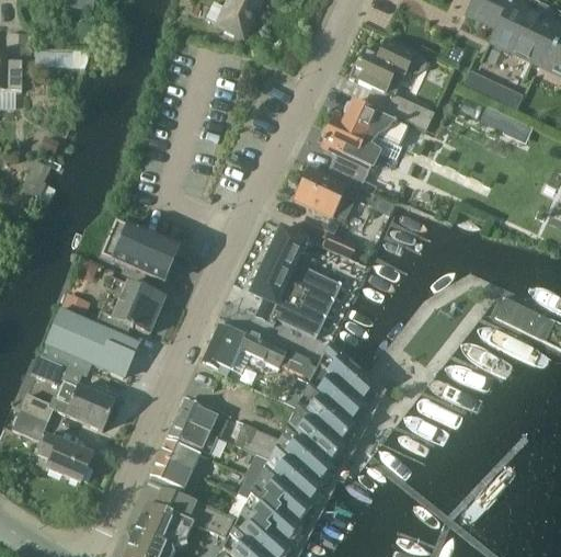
[(214,1),(206,18),(242,35),(259,0),(227,0),(225,6),(214,1)]
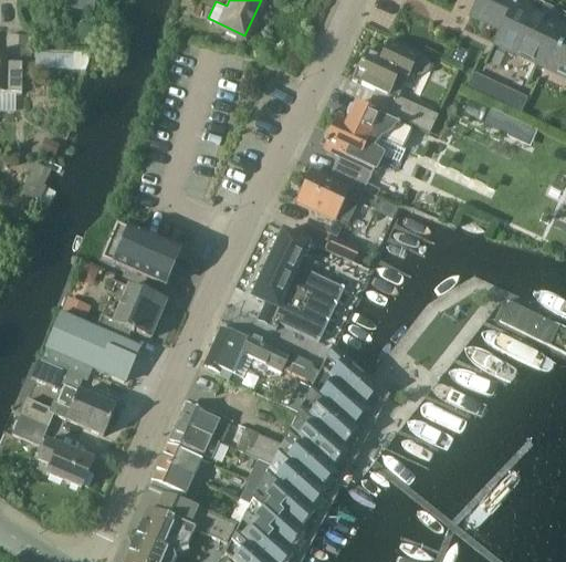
[(477,0),(472,11),(503,25),(496,40),(556,68),(554,72),(565,77),(565,25),(527,8),(530,1),(527,0),(477,0)]
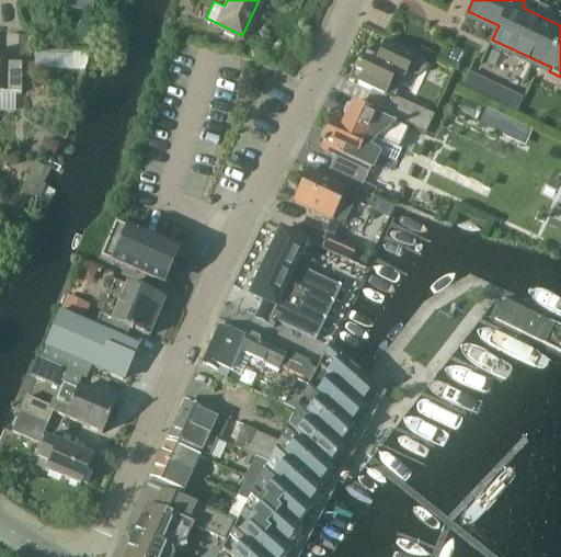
[(0,50),(0,89),(7,90),(21,90),(21,61),(30,61),(31,33),(19,33),(19,32),(7,32),(7,52),(0,50)]
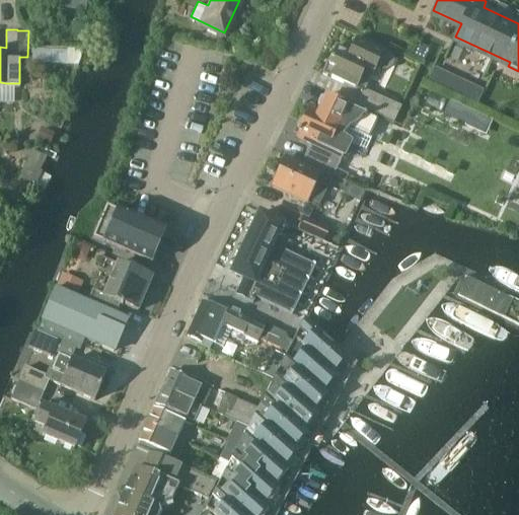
[(386,66),(390,64),(393,61),(393,57),(392,54),(389,51),(357,35),(351,50),(338,44),(334,51),(331,51),(327,61),(336,65),(331,74),(344,79),(337,94),(393,121),(400,104),(364,87),(376,63),(382,66),(386,66)]
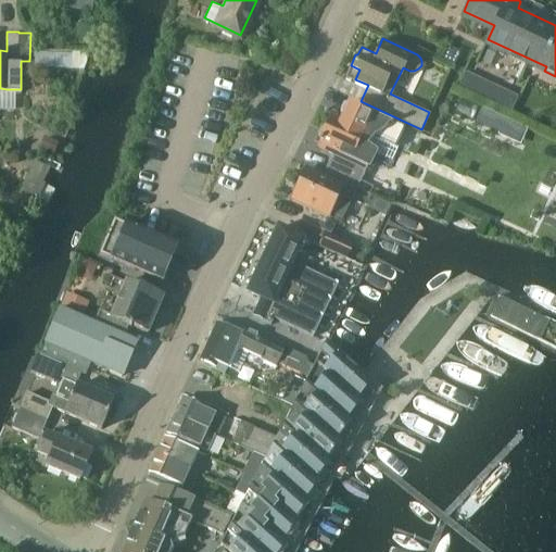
[(34,48),(33,64),(72,65),(73,50),(34,48)]
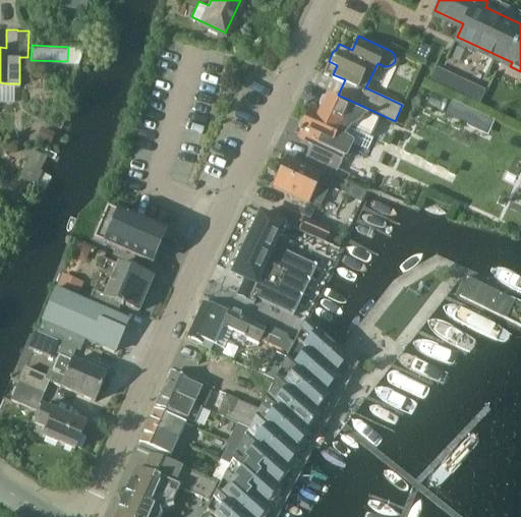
[(436,64),(429,78),(479,102),(485,88),(469,80),(465,90),(448,81),(453,72),(436,64)]
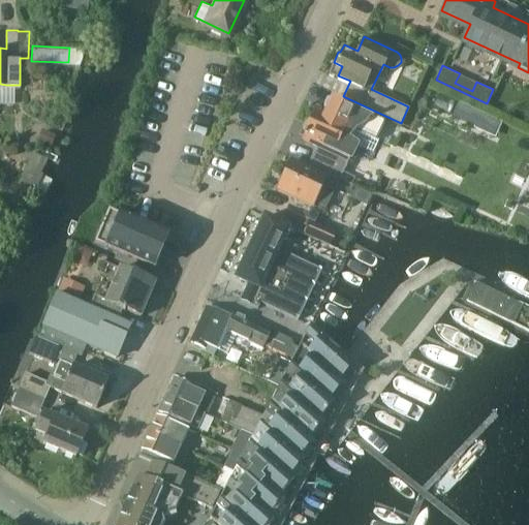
[(304,124),(306,127),(305,129),(307,130),(305,135),(318,143),(311,157),(312,160),(342,175),(359,142),(355,140),(361,128),(376,136),(384,118),(332,94),(325,107),(317,104),(310,118),(307,119),(304,124)]
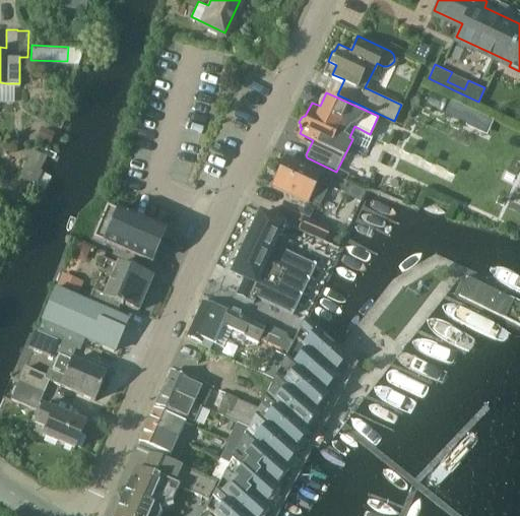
[(450,98),(445,110),(467,120),(465,123),(468,124),(475,110),(450,98)]
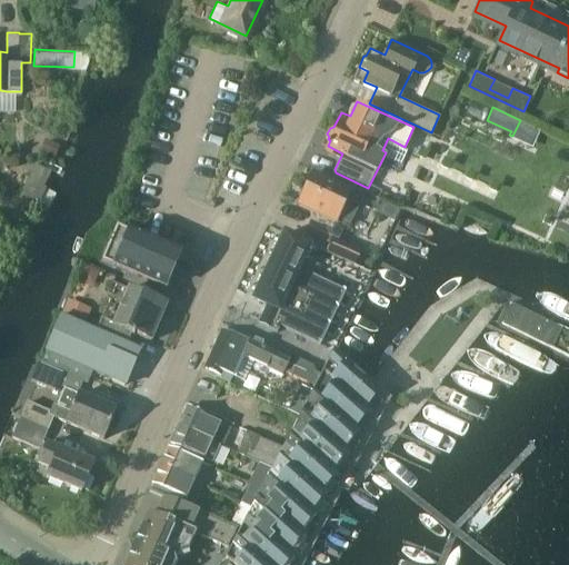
[(55,155),(59,142),(45,137),(39,148),(55,155)]
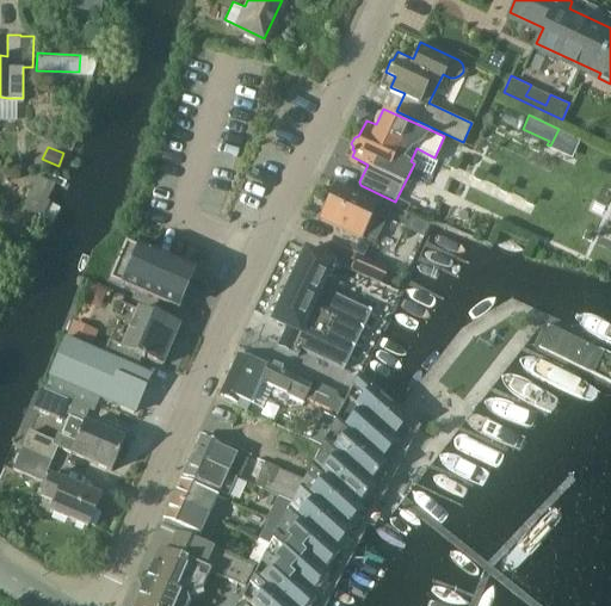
[(18,215),(36,224),(49,198),(47,197),(55,181),(37,172),(18,215)]
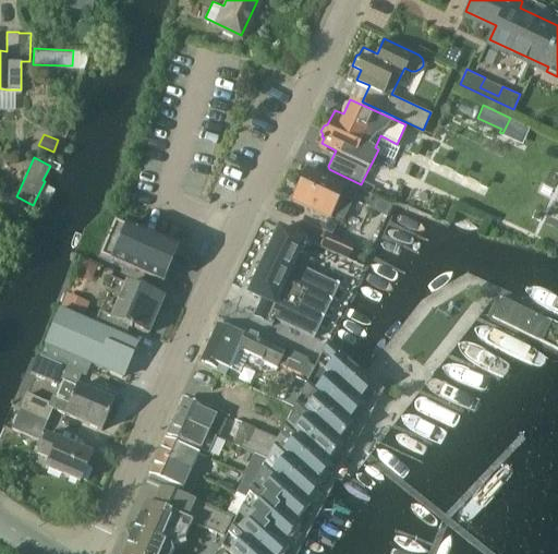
[(330,212),(343,218),(359,187),(346,180),(344,183),(306,165),(299,183),(293,187),(294,192),(292,196),(329,213),(330,212)]
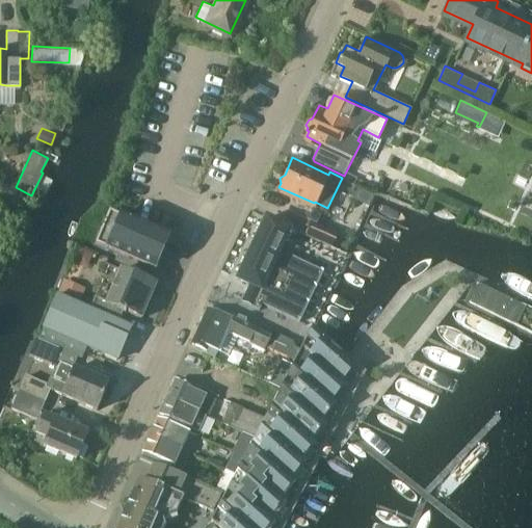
[(108,208),(95,240),(105,244),(104,246),(155,268),(170,233),(120,211),(118,212),(108,208)]
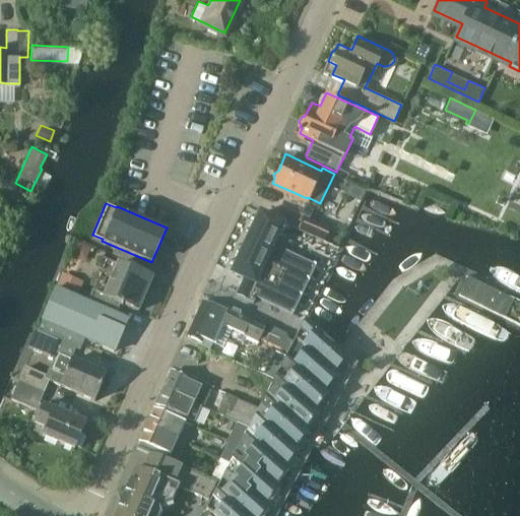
[(254,301),(257,296),(279,245),(288,249),(294,239),(279,233),(284,220),(259,209),(232,269),(245,275),(237,293),(254,301)]
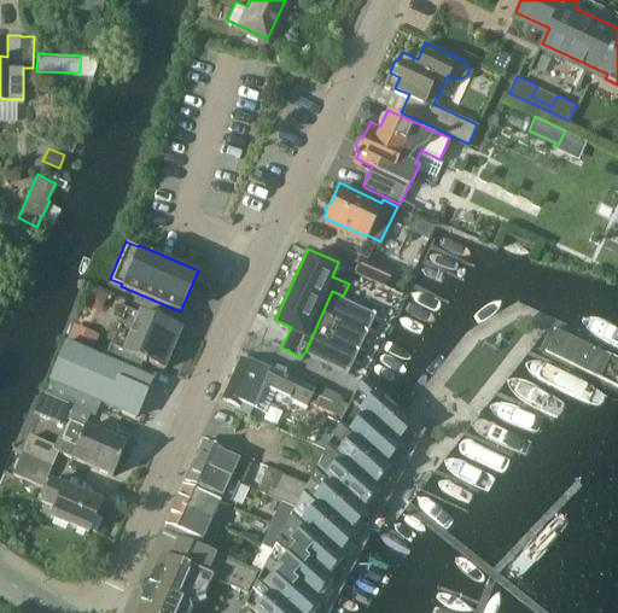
[(385,285),(392,268),(361,254),(353,270),(385,285)]
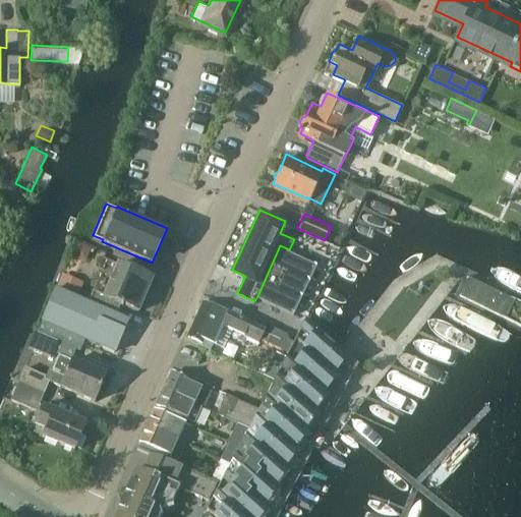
[(317,263),(289,249),(280,245),(257,296),(294,312),(317,263)]
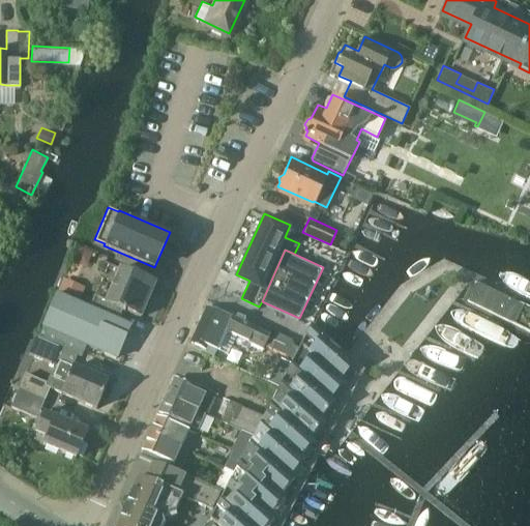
[(120,266),(107,298),(95,293),(89,305),(117,318),(122,305),(141,314),(155,281),(120,266)]
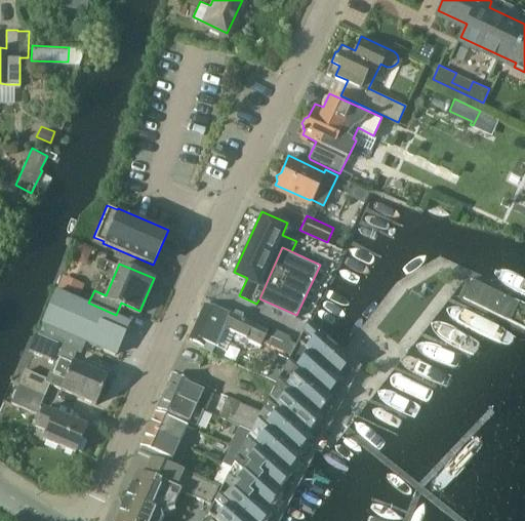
[(64,272),(59,280),(56,287),(77,296),(80,289),(83,281),(64,272)]
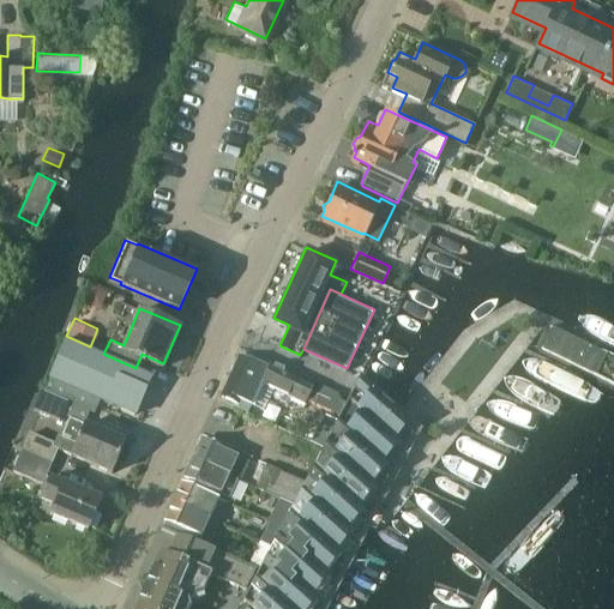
[(613,354),(548,324),(540,342),(613,375),(613,354)]
